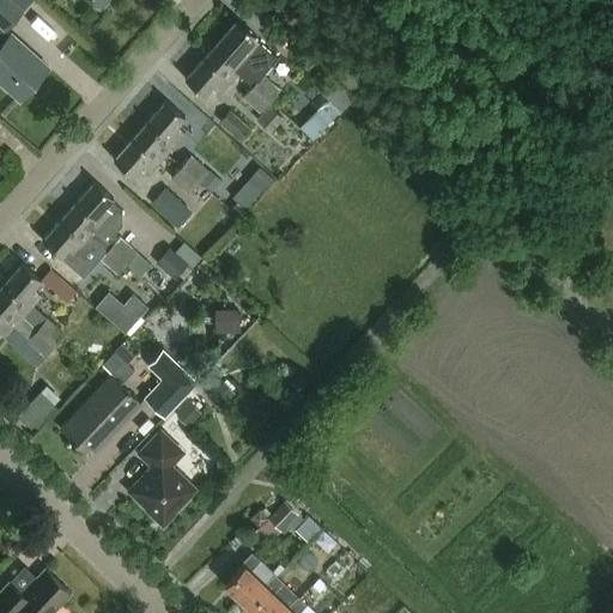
[(22,7),(13,0),(0,0),(0,20),(6,26),(22,7)]
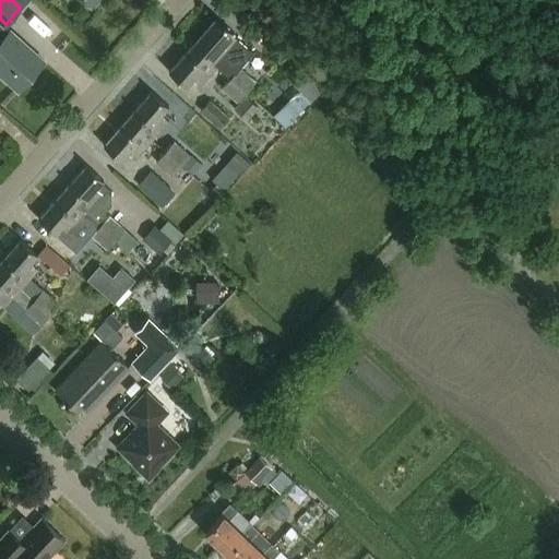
[(215,16),(191,44),(215,66),(229,76),(238,66),(240,68),(253,51),(232,33),(233,32),(215,16)]
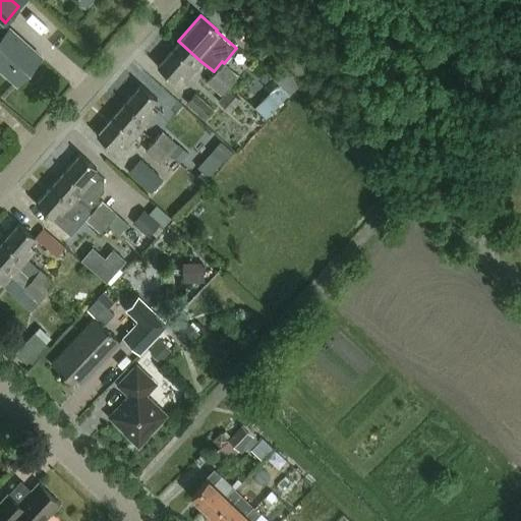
[(0,36),(0,69),(15,83),(40,56),(8,27),(0,36)]
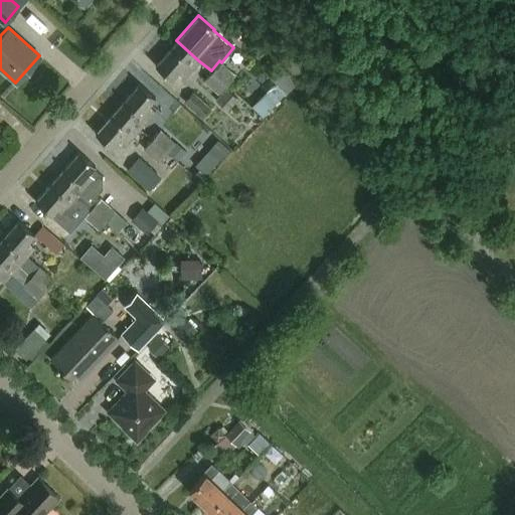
[(176,40),(154,65),(170,79),(177,72),(183,77),(198,60),(176,40)]
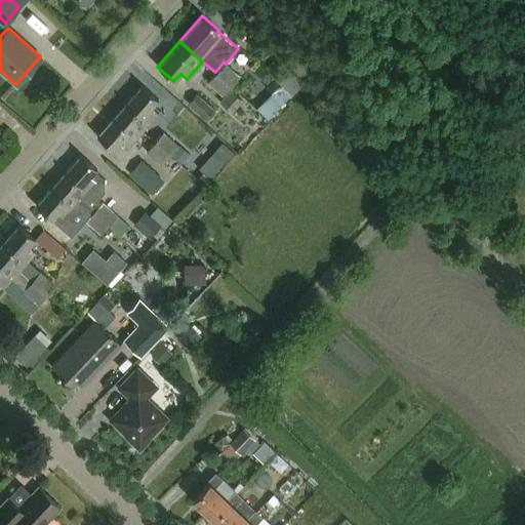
[(215,72),(214,72),(230,85),(239,75),(226,64),(224,62),(215,72)]
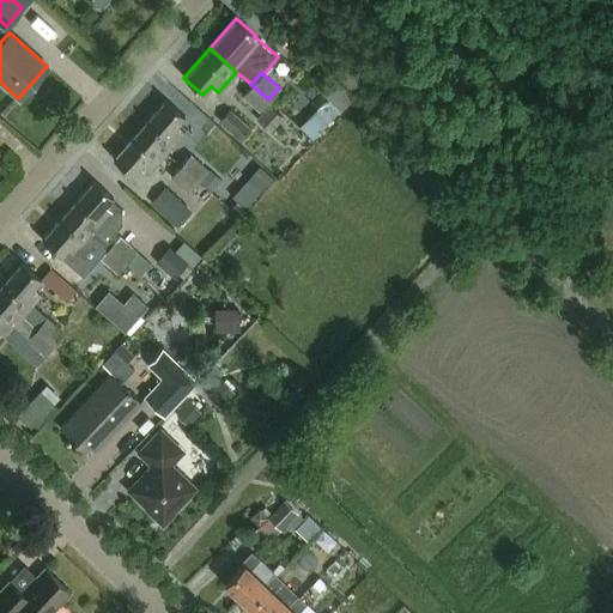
[(250,84),(241,96),(259,111),(268,99),(250,84)]
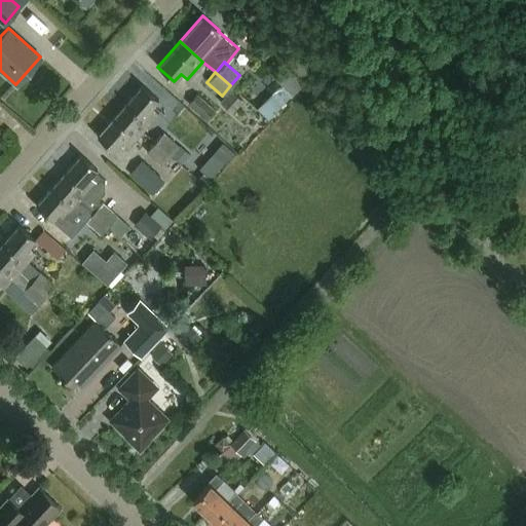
[(119,111),(142,130),(157,113),(151,107),(157,100),(141,85),(119,111)]
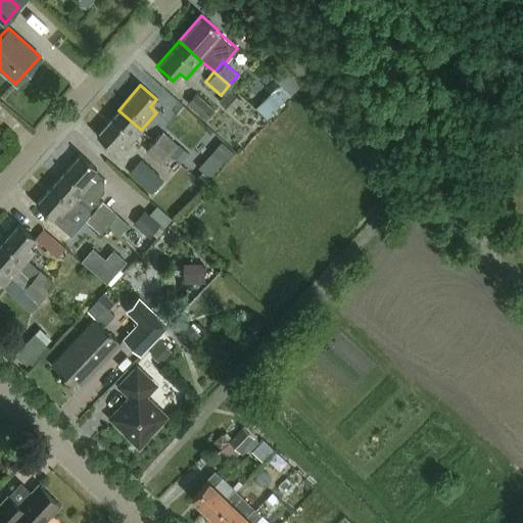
[(125,148),(141,130),(119,110),(96,135),(112,149),(119,142),(125,148)]
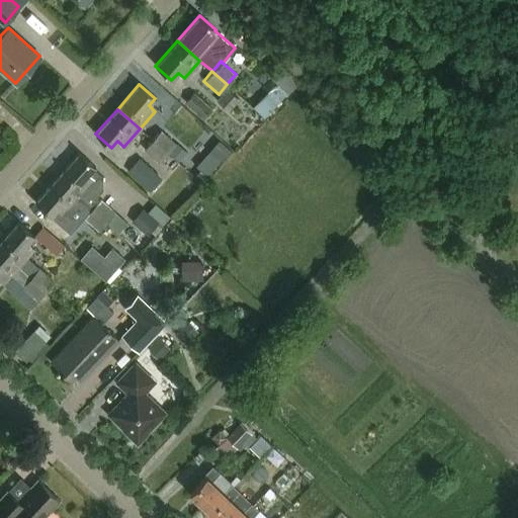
[(151,139),(166,153),(175,143),(159,130),(151,139)]
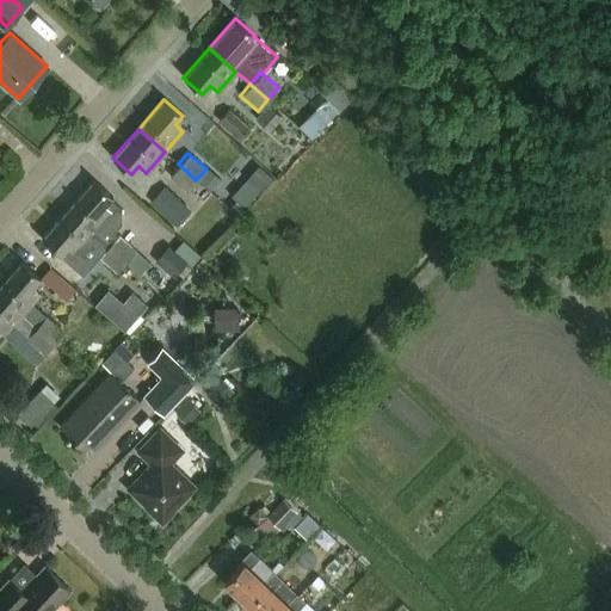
[(178,164),(168,176),(186,191),(196,180),(178,164)]
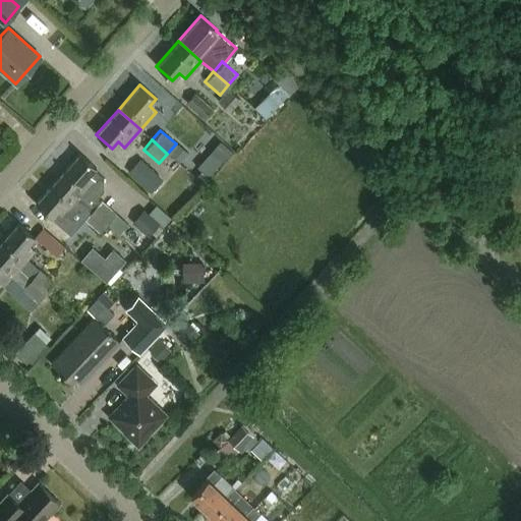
[(99,203),(96,199),(103,191),(103,178),(93,170),(96,167),(79,153),(57,178),(79,198),(107,224),(117,213),(102,199),(99,203)]
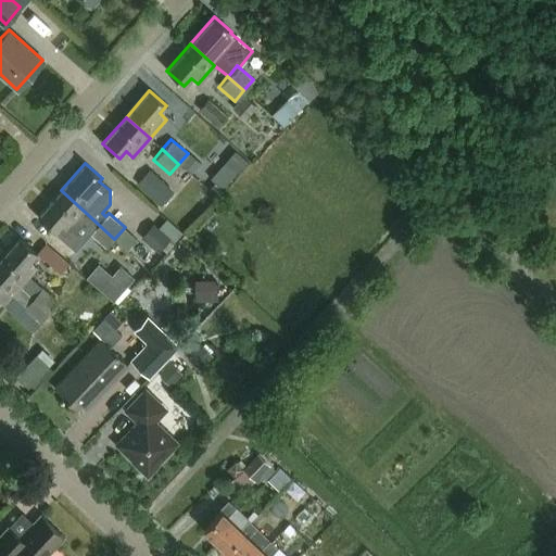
[(174,191),(152,171),(138,185),(161,205),(174,191)]
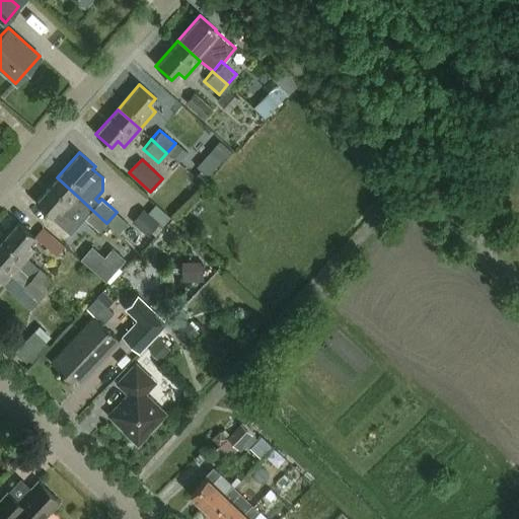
[(106,223),(79,198),(57,177),(34,203),(51,217),(57,210),(76,227),(83,219),(98,233),(106,223)]
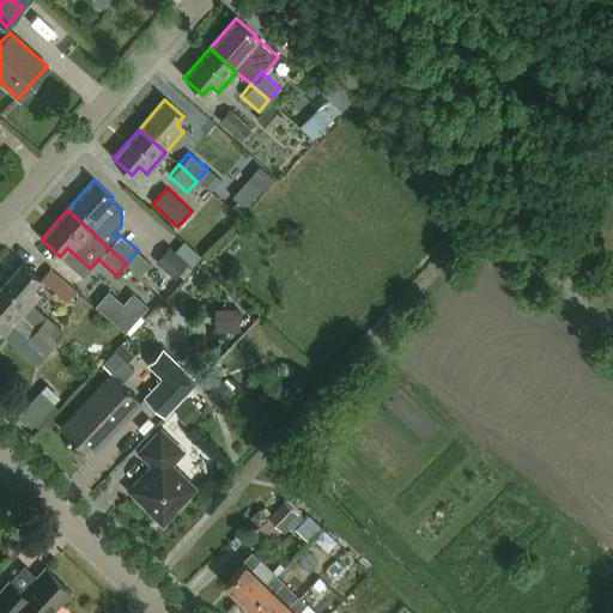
[(156,262),(175,278),(188,262),(169,247),(156,262)]
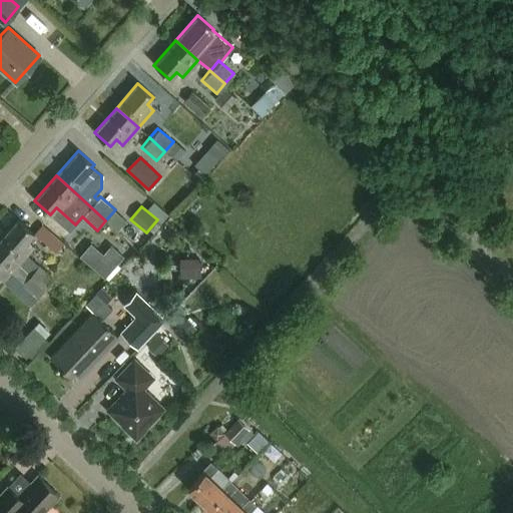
[(43,286),(51,277),(26,254),(33,245),(27,240),(33,233),(18,219),(0,238),(0,247),(18,264),(43,286)]
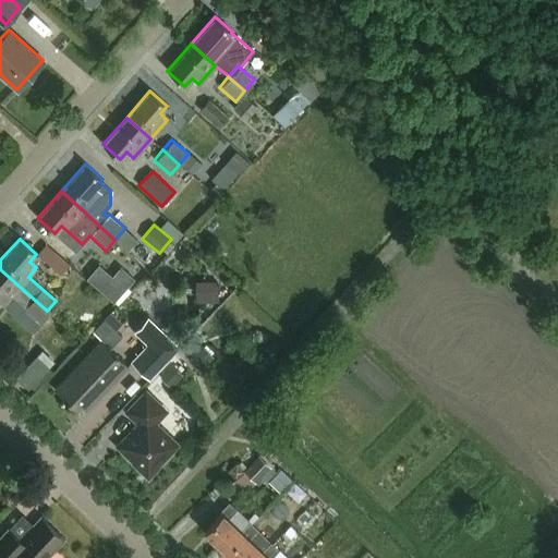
[(112,296),(122,286),(100,267),(92,278),(112,296)]
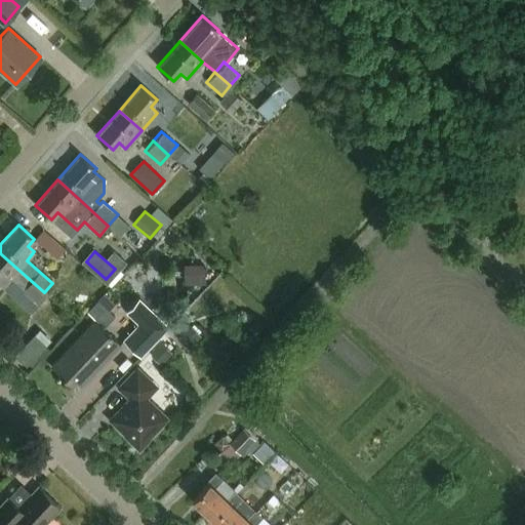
[(44,292),(18,270),(0,253),(0,285),(2,288),(9,279),(22,290),(17,295),(31,308),(44,292)]
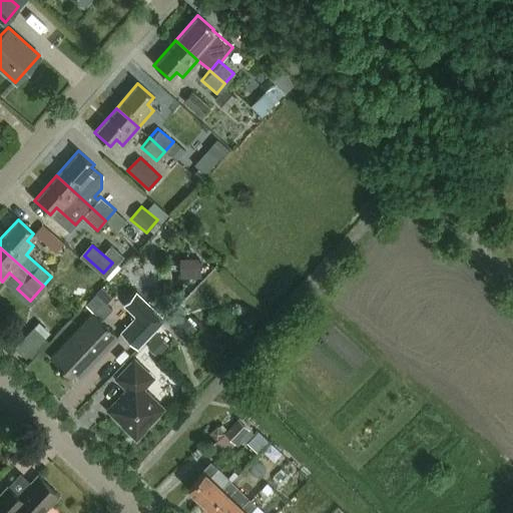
[(179,260),(180,279),(200,278),(200,259),(179,260)]
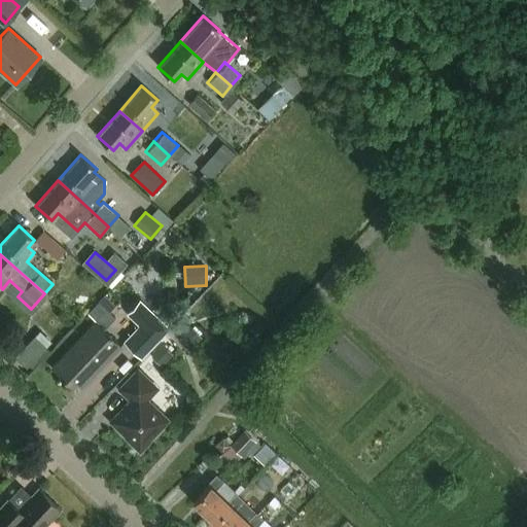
[(95,321),(50,367),(71,387),(75,382),(80,387),(119,345),(104,330),(116,317),(107,309),(96,322),(95,321)]
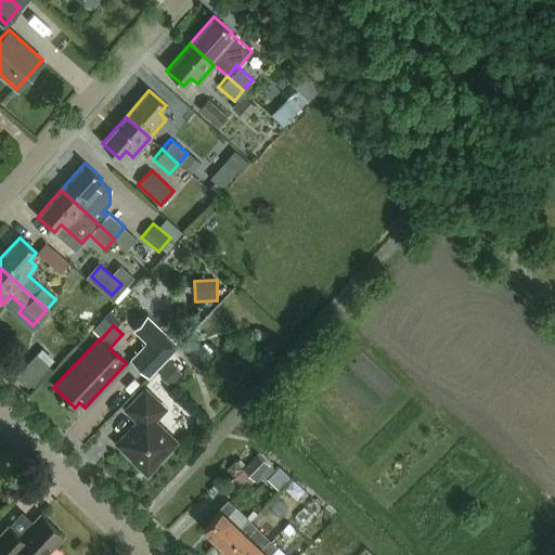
[(189,356),(206,372),(221,357),(204,340),(189,356)]
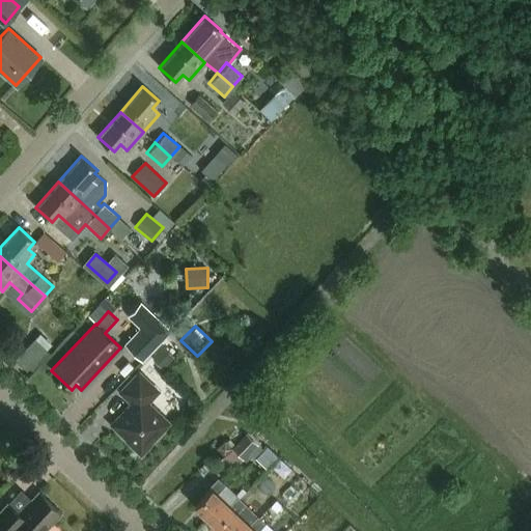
[(145,329),(138,351),(154,356),(162,334),(145,329)]
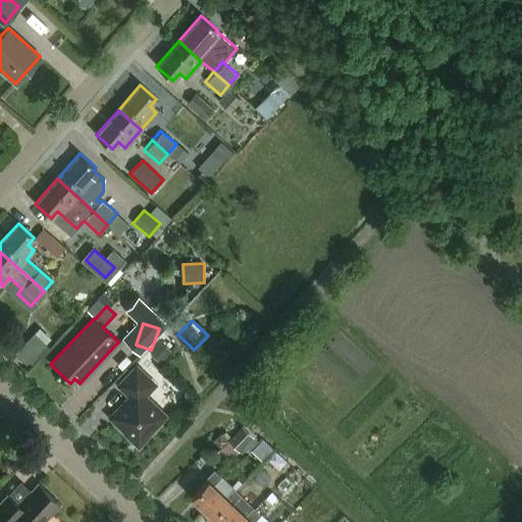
[(17,352),(30,363),(52,338),(40,326),(17,352)]
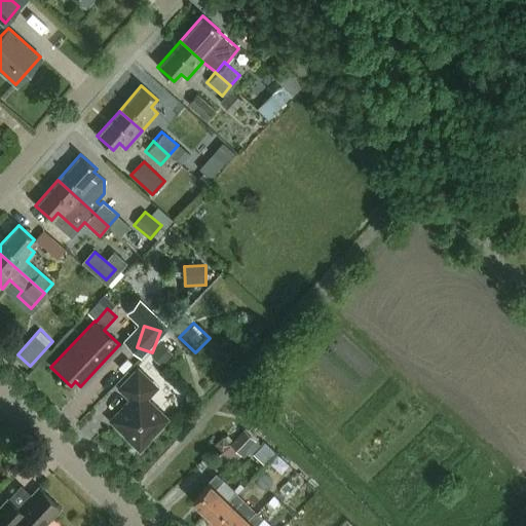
[(129,399),(110,420),(125,435),(124,436),(139,450),(148,440),(147,439),(165,418),(145,399),(155,387),(137,369),(118,388),(129,399)]
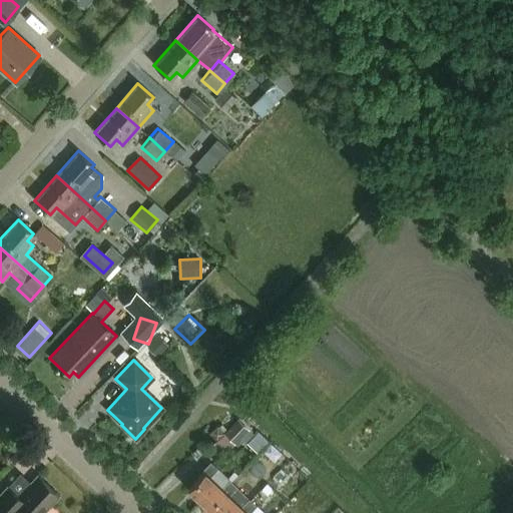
[(248,429),(238,418),(224,432),(235,443),(248,429)]
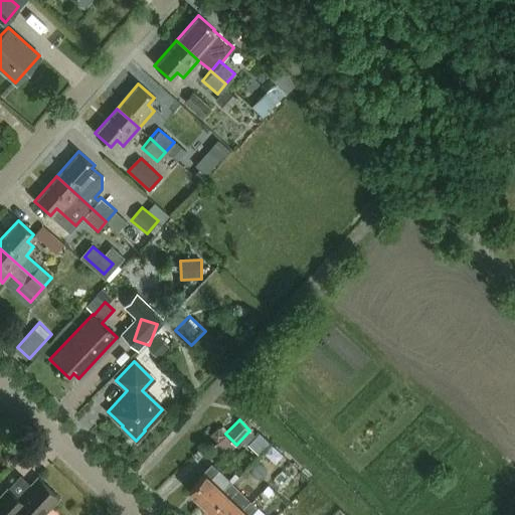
[(187,490),(207,509),(231,484),(217,470),(210,463),(202,472),(203,473),(187,490)]
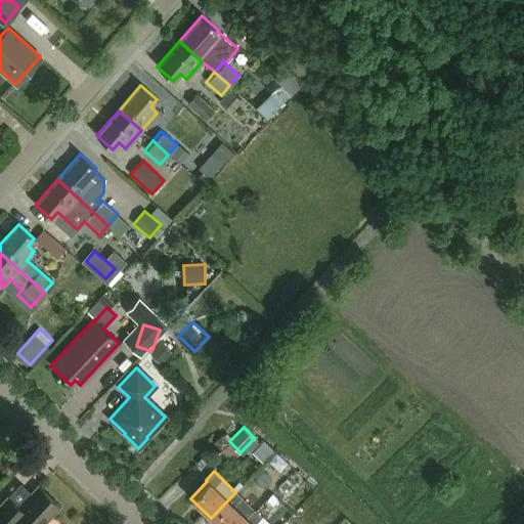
[(15,523),(42,523),(59,507),(37,485),(17,506),(7,496),(0,503),(0,523),(15,523)]
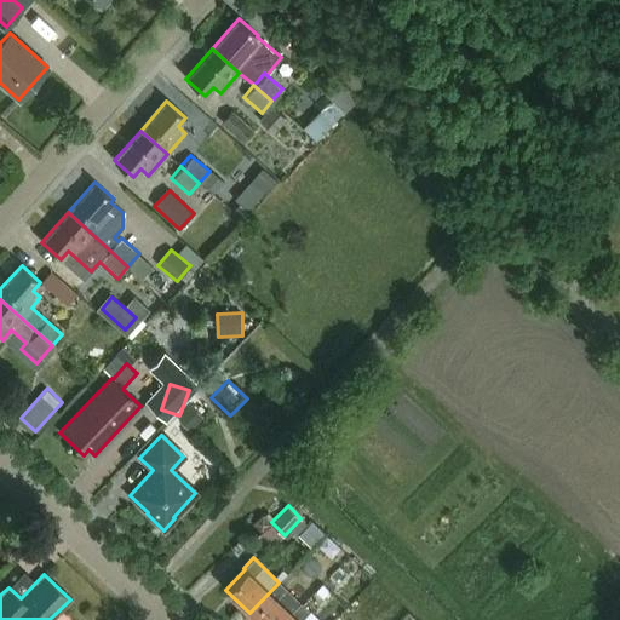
[(279,583),(250,613),(257,619),(287,619),(293,615),(276,598),(287,587),(280,581),(279,583)]
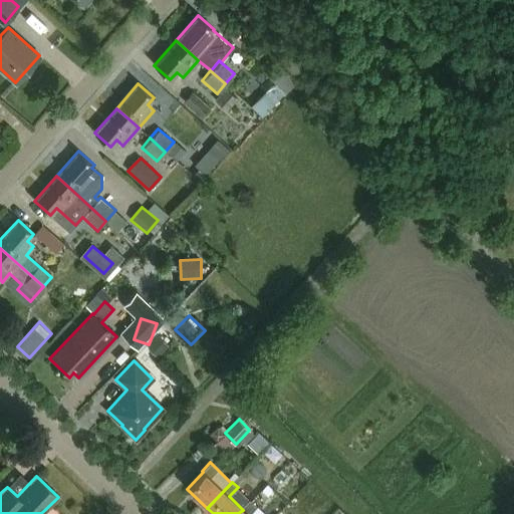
[(243,510),(238,513),(250,513),(257,506),(259,508),(267,501),(262,497),(255,504),(251,501),(243,510)]
